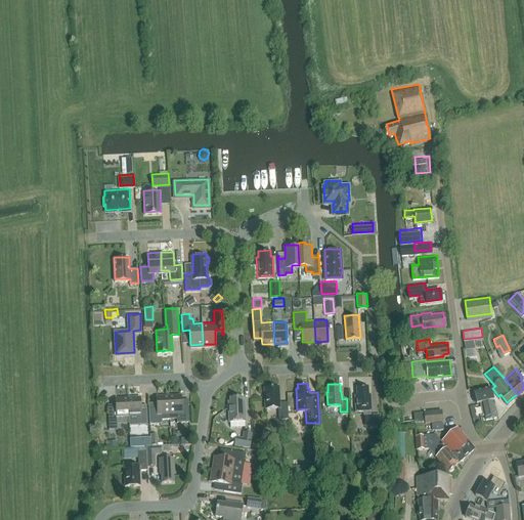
[(355,393),(356,409),(372,408),(370,392),(368,392),(368,384),(357,385),(357,393),(355,393)]
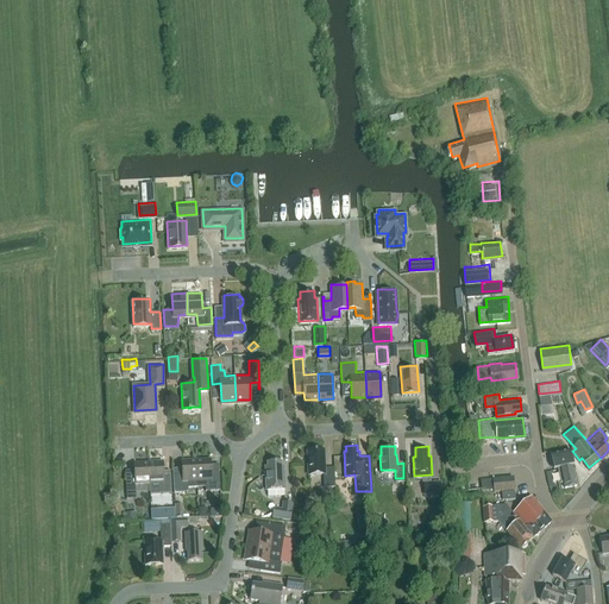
[(553,465),(560,464),(565,484),(576,482),(571,461),(573,460),(570,446),(550,451),(553,465)]
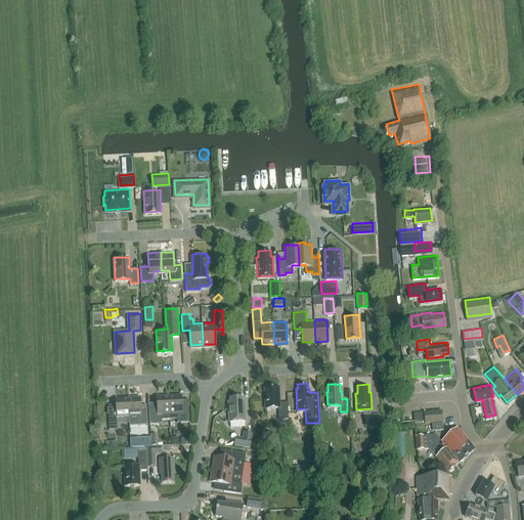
[(264,385),(265,405),(278,405),(278,417),(288,416),(288,399),(279,400),(278,385),(264,385)]
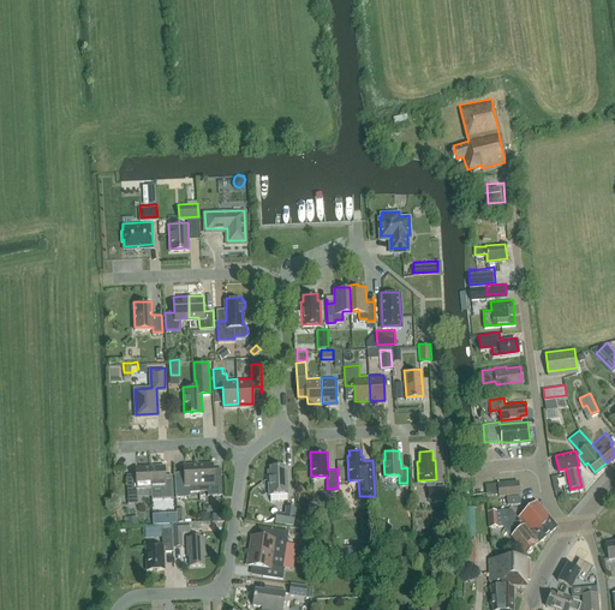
[(213,460),(198,461),(199,489),(207,489),(208,492),(222,492),(221,466),(220,466),(221,476),(213,476),(213,460)]
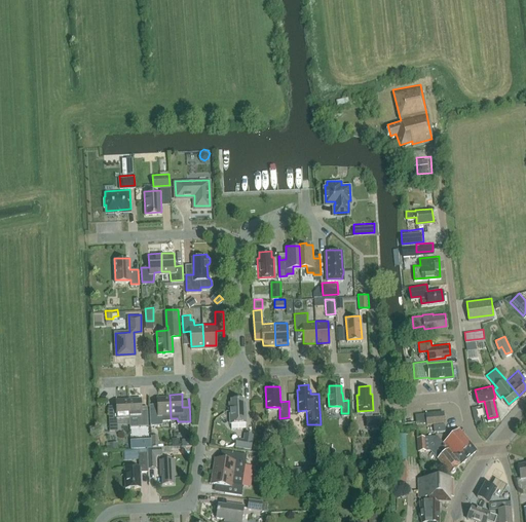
[(150,423),(162,422),(162,418),(171,418),(170,395),(157,395),(157,407),(149,408),(150,423)]
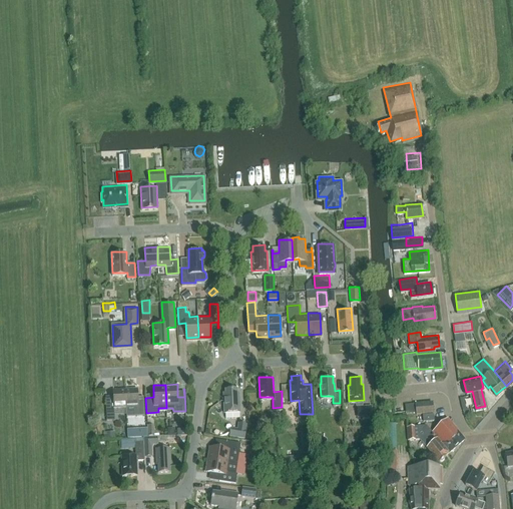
[(137,386),(125,387),(126,405),(138,404),(137,386)]
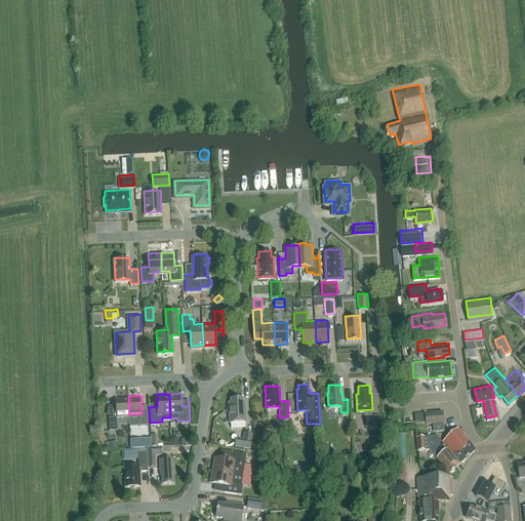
[(129,414),(128,396),(116,396),(116,410),(109,411),(109,403),(108,403),(109,428),(117,428),(117,414),(129,414)]
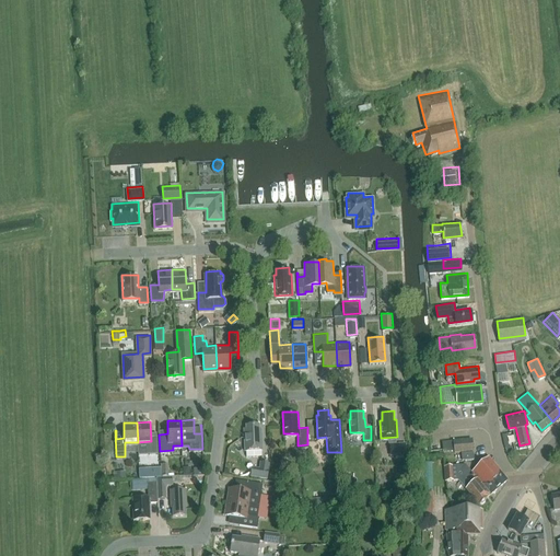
[(263,448),(261,427),(259,427),(258,423),(246,423),(246,426),(244,426),(245,449),(263,448)]
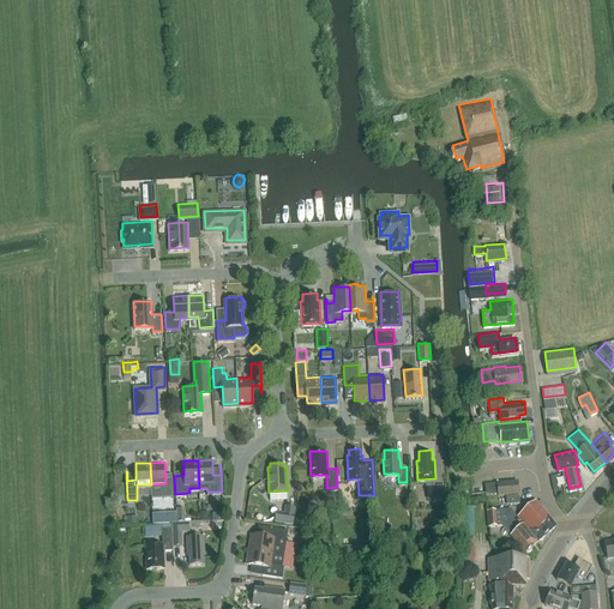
[(497,480),(498,493),(509,492),(507,478),(497,480)]
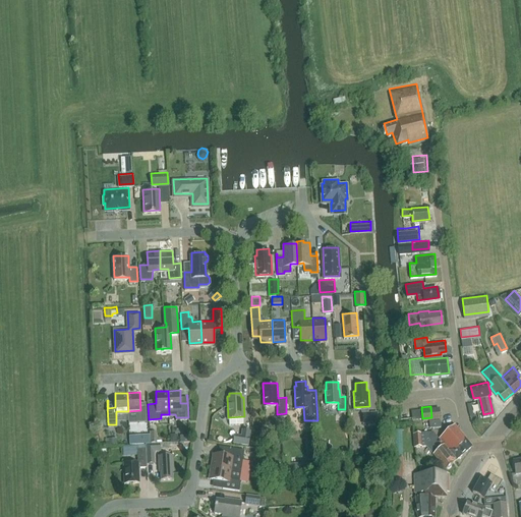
[(439,406),(430,406),(431,417),(440,416),(439,406)]
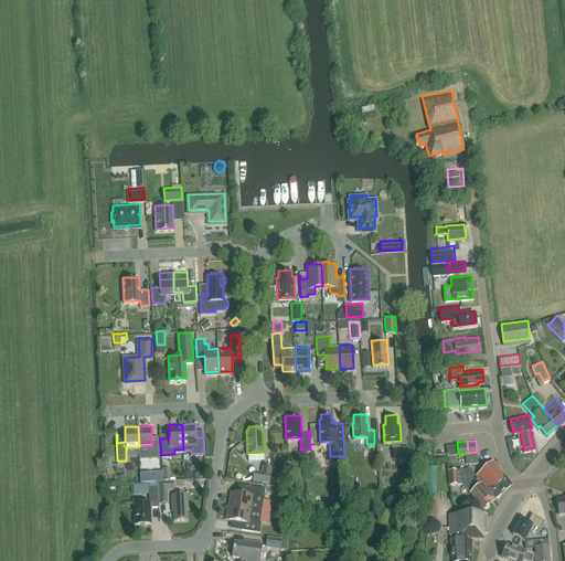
[(393,444),(393,446),(394,455),(393,455),(393,457),(409,456),(409,444),(393,444)]
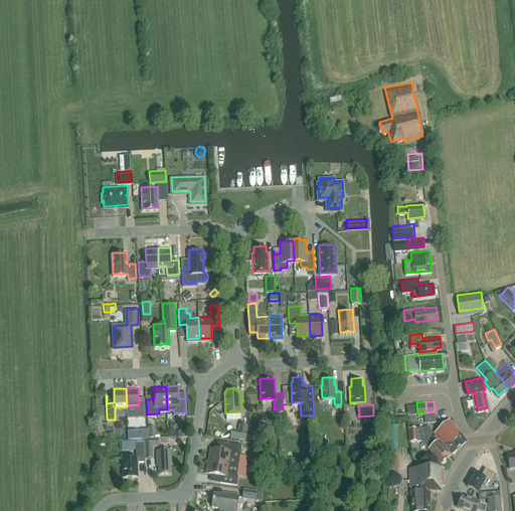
[(466,438),(456,426),(449,416),(448,417),(449,417),(433,431),(451,452),(466,438)]
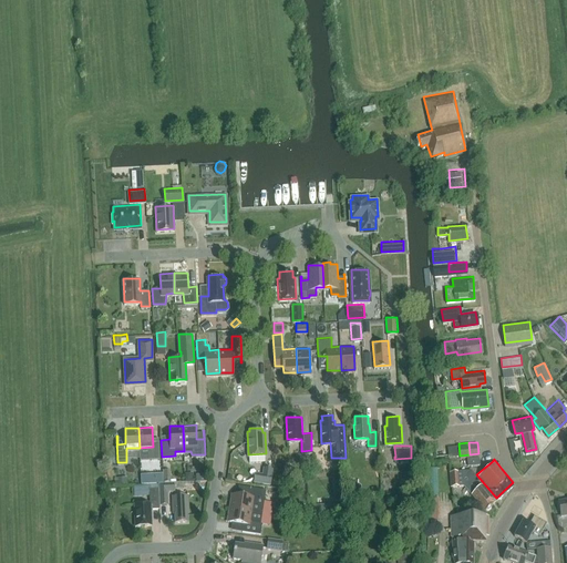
[(263,471),(255,470),(254,479),(270,481),(272,466),(264,464),(263,471)]
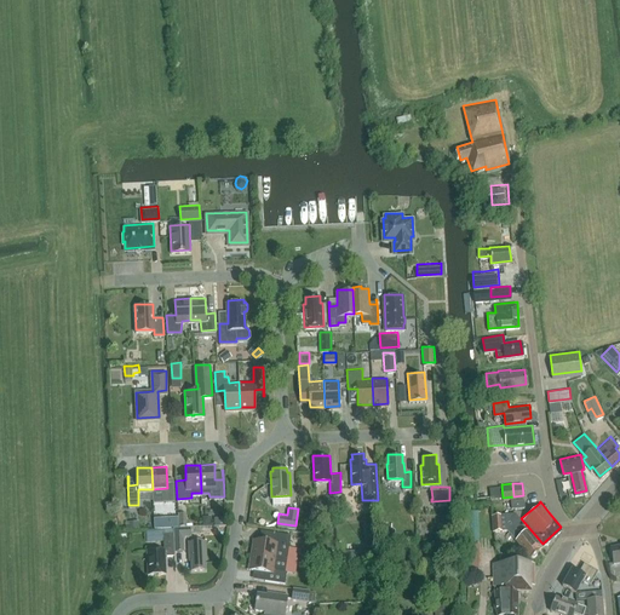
[(493,529),(501,528),(506,528),(509,529),(530,555),(532,553),(534,553),(537,551),(537,549),(539,547),(538,547),(543,544),(521,518),(515,511),(492,512),(493,529)]
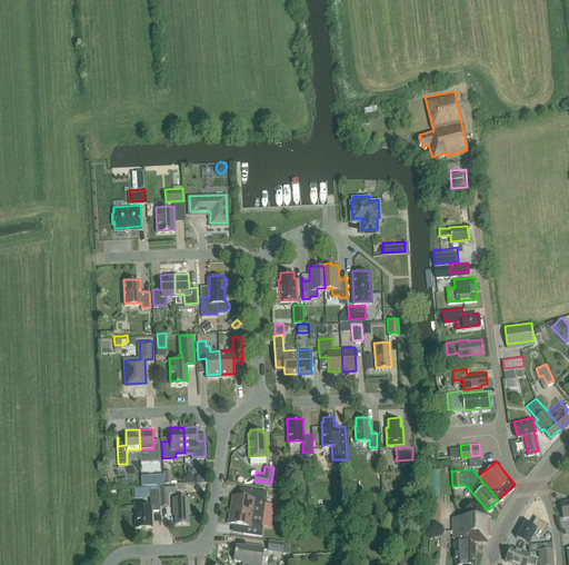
[(141,483),(159,482),(163,482),(163,472),(141,473),(141,483)]
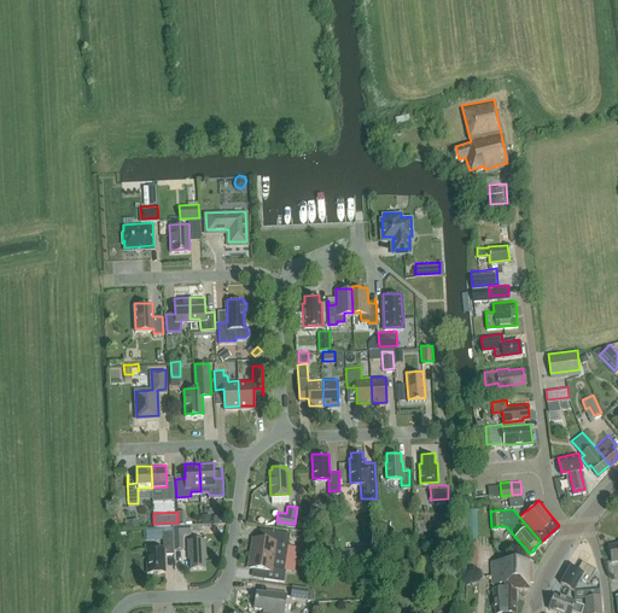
[(184,547),(184,532),(191,532),(190,521),(178,523),(173,523),(174,547),(184,547)]
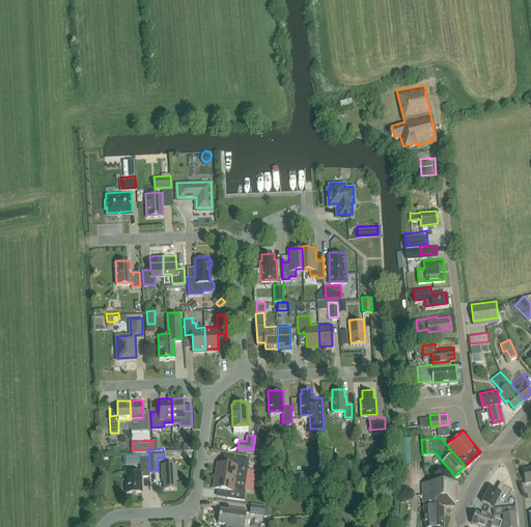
[(217,460),(215,472),(246,477),(249,456),(233,453),(232,463),(217,460)]
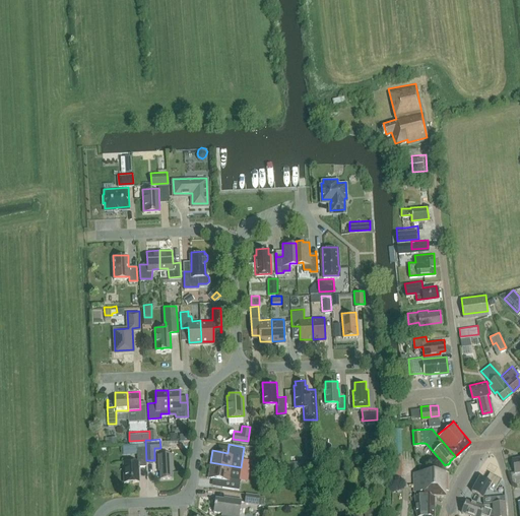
[(138,463),(146,463),(145,445),(137,445),(137,459),(123,459),(124,479),(139,478),(138,463)]
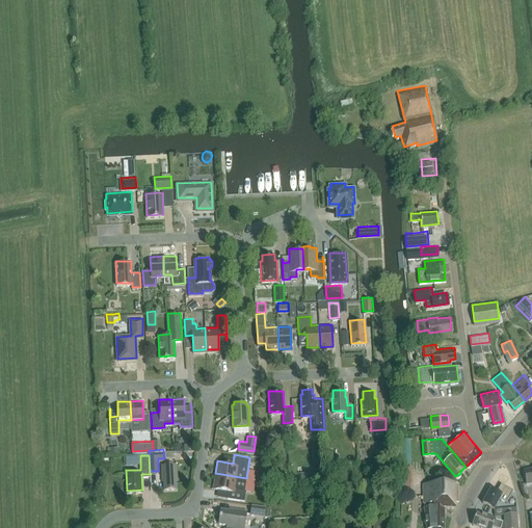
[(162,463),(162,478),(164,478),(164,487),(176,486),(176,478),(177,478),(177,463),(162,463)]
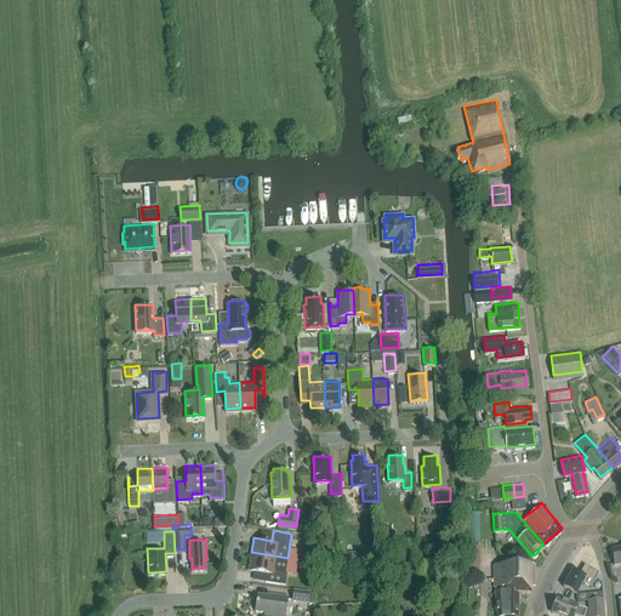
[(288,558),(251,552),(250,568),(267,570),(266,579),(285,581),(288,569),(285,569),(288,558)]
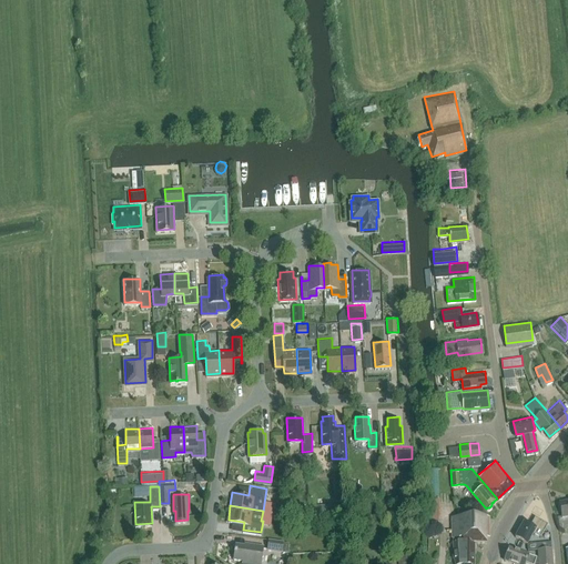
[(456,563),(474,562),(474,540),(486,540),(486,513),(458,514),(458,515),(452,515),(453,540),(454,550),(453,551),(453,556),(455,556),(456,563)]
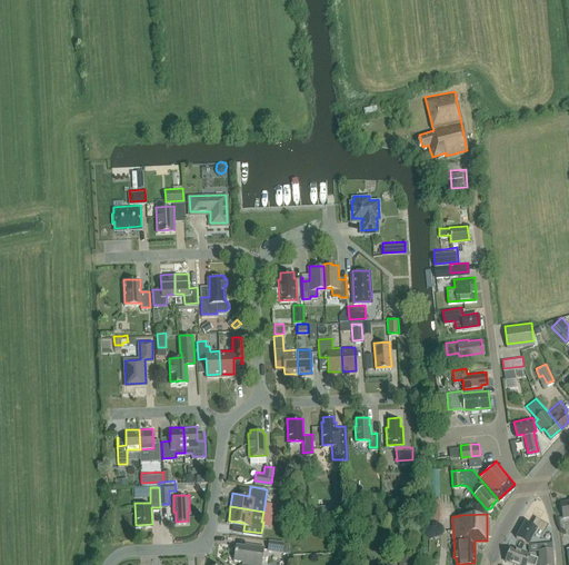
[(516,535),(528,542),(535,529),(541,534),(548,522),(536,515),(531,523),(525,519),(516,535)]
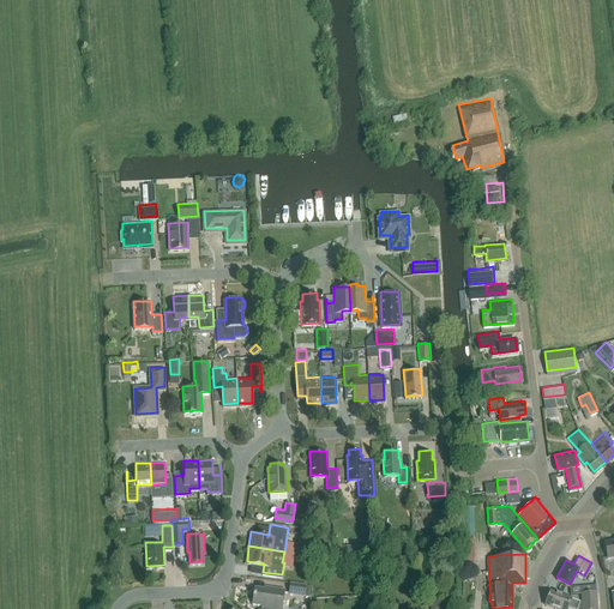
[(290,579),(288,591),(305,594),(306,582),(290,579)]
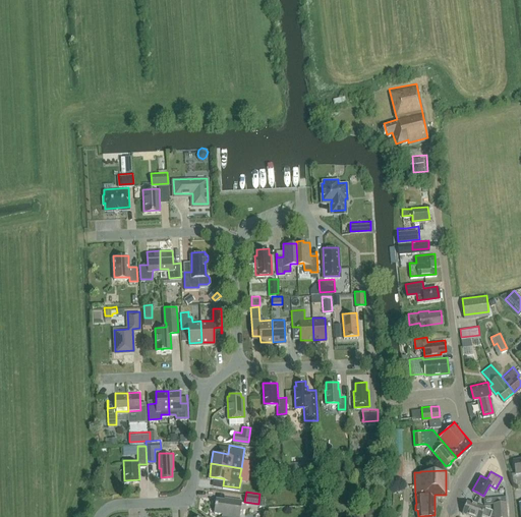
[(216,496),(214,510),(222,511),(222,513),(239,516),(241,498),(230,497),(230,498),(216,496)]
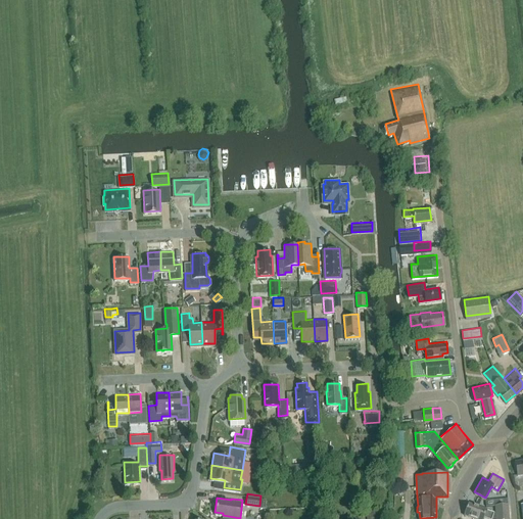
[(474,518),(477,518),(481,518),(483,515),(491,518),(491,517),(496,518),(509,518),(508,502),(506,502),(494,503),(495,510),(493,511),(494,510),(486,507),(469,501),(465,513),(473,516),(474,518)]
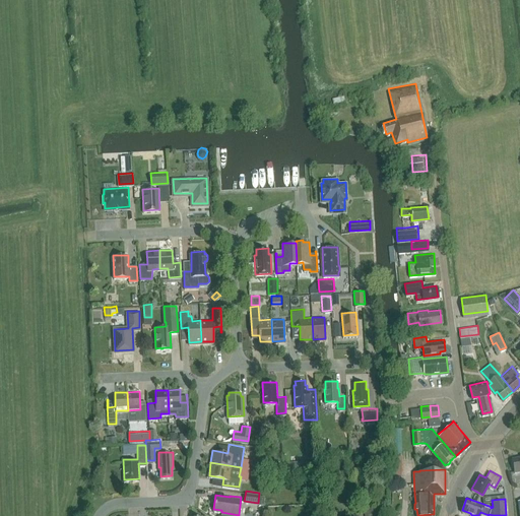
[(367,507),(367,515),(379,515),(379,506),(367,507)]
